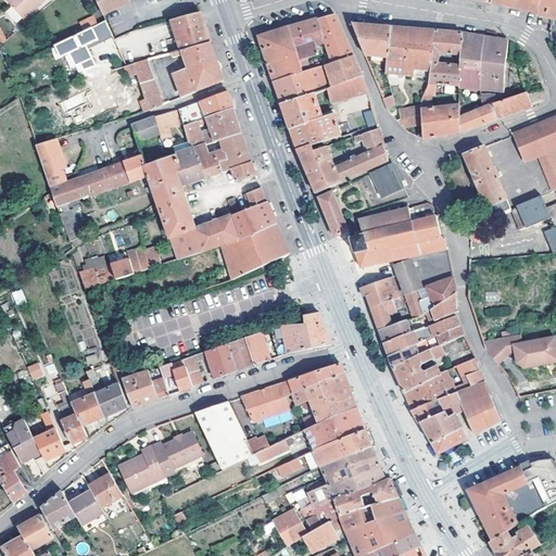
[(42,0),(5,0),(22,19),(42,0)]
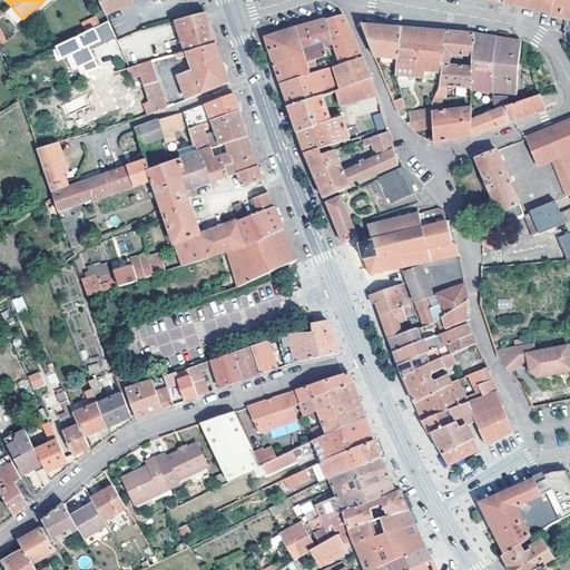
[(98,0),(105,13),(130,2),(129,0),(98,0)]
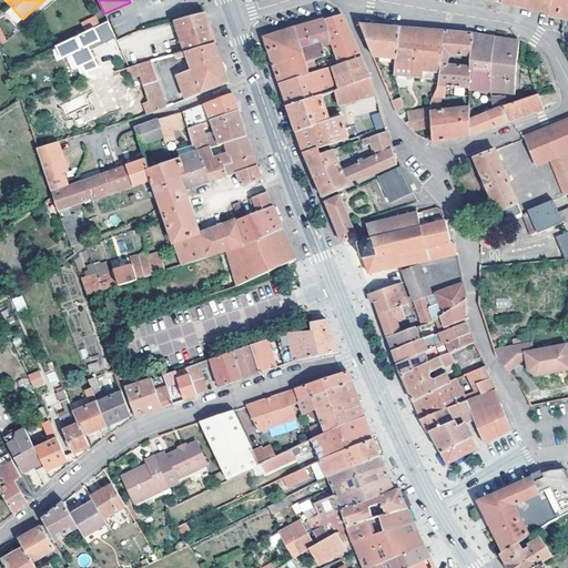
[(499,0),(499,1),(509,3),(523,7),(523,9),(536,11),(549,14),(551,0),(499,0)]
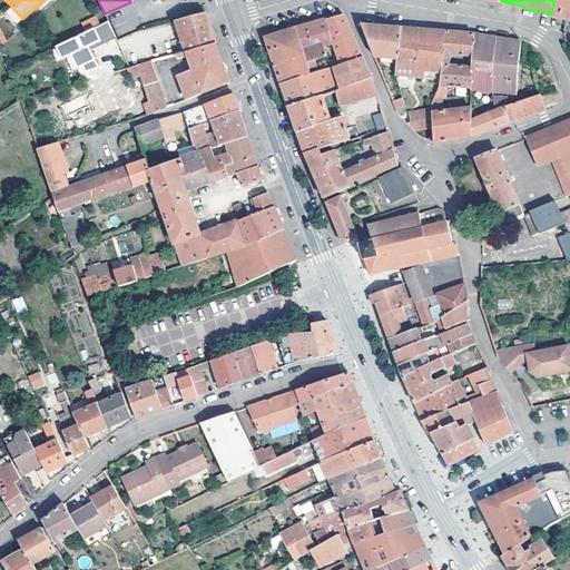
[(569,0),(553,0),(551,15),(569,18),(569,0)]
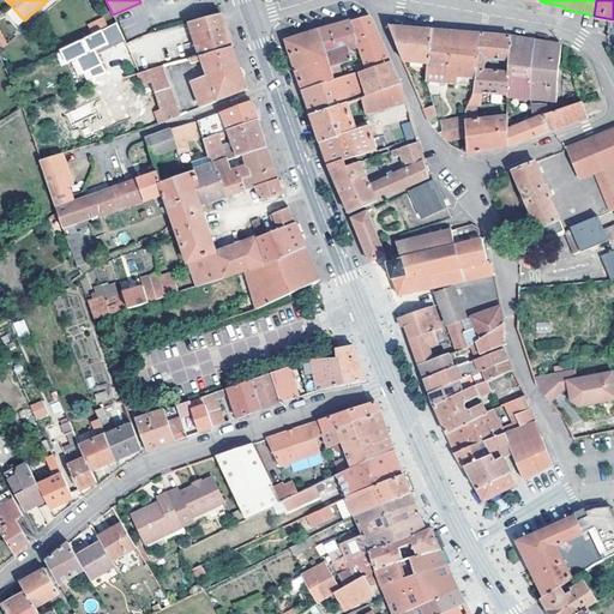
[(222,14),(190,23),(200,55),(233,47),(227,28),(222,14)]
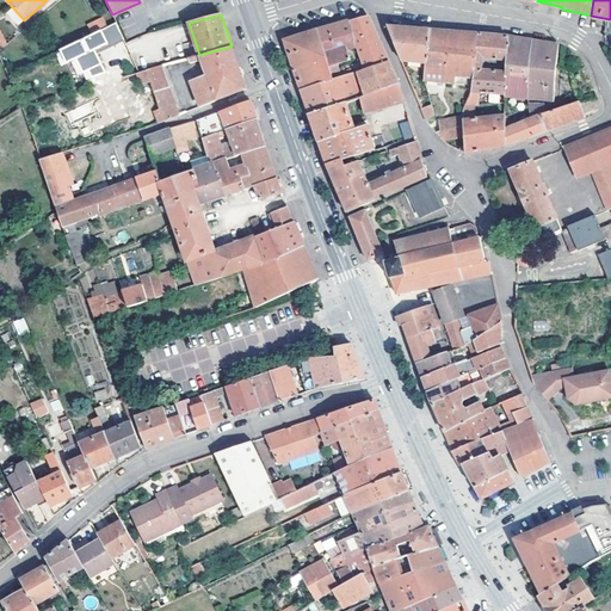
[(365,67),(387,60),(377,37),(366,14),(347,20),(357,43),(365,67)]
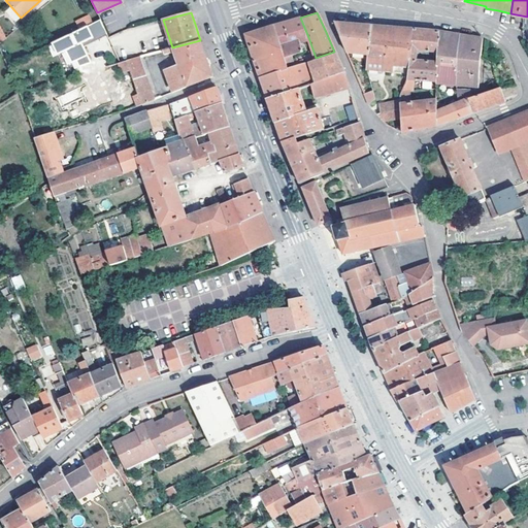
[(87,25),(92,22),(89,14),(75,21),(78,28),(87,25)]
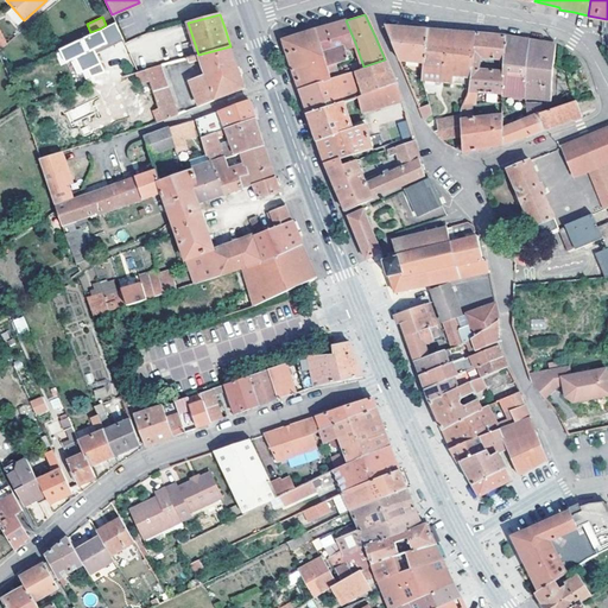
[(355,43),(346,20),(330,24),(316,27),(330,77),(349,71),(352,70),(344,45),(355,43)]
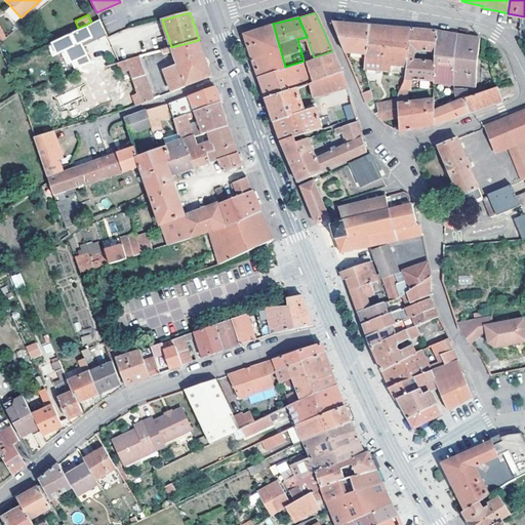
[(367,53),(369,25),(356,24),(332,22),(344,50),(367,53)]
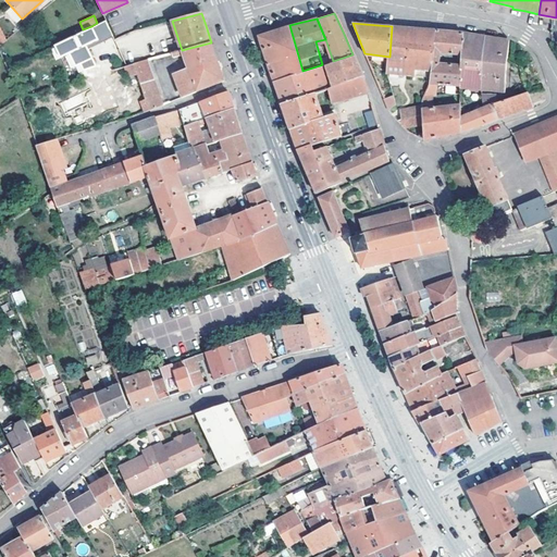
[(274,79),(302,71),(289,25),(259,35),(262,45),(270,69),(274,79)]
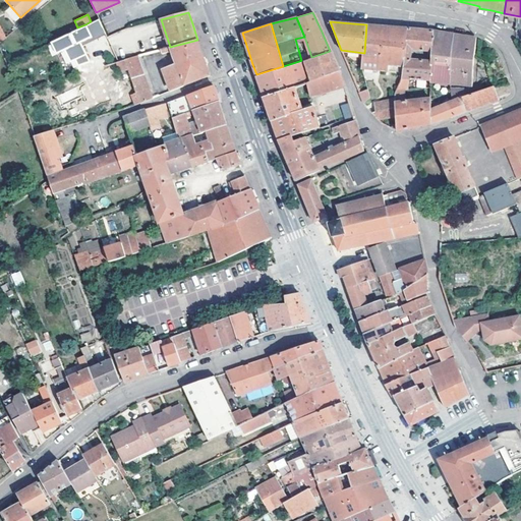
[(77,27),(50,42),(55,52),(63,49),(69,60),(73,58),(76,64),(88,60),(80,45),(79,42),(81,41),(91,36),(85,24),(77,27)]
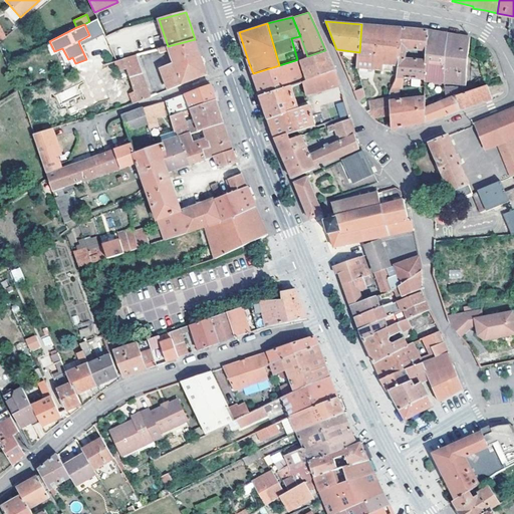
[(399,57),(400,47),(403,27),(375,25),(361,24),(359,52),(357,66),(396,70),(397,71),(399,57)]
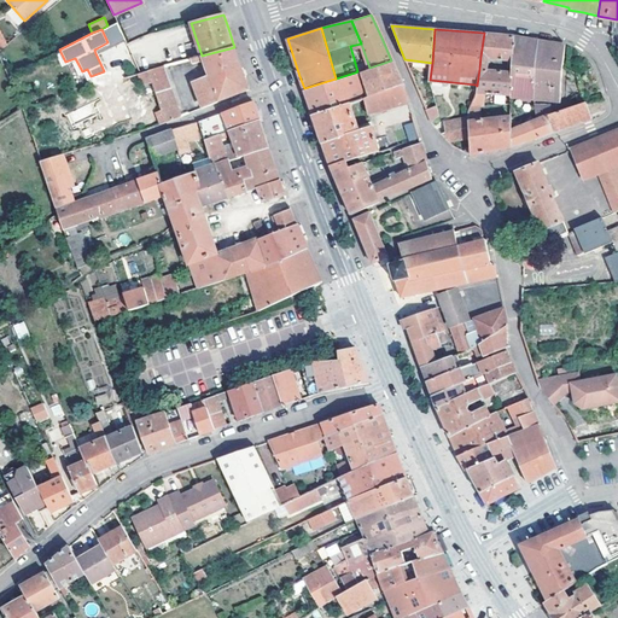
[(507,94),(513,35),(499,34),(484,33),(481,57),(503,59),(502,70),(479,69),(477,86),(476,92),(483,93),(507,94)]
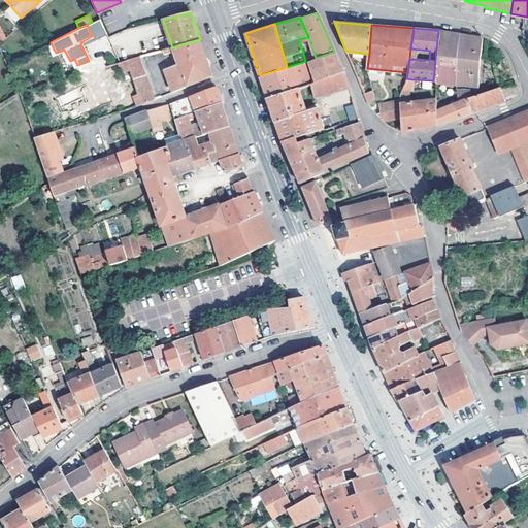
[(446,31),(438,30),(433,80),(455,81),(460,33),(446,31)]
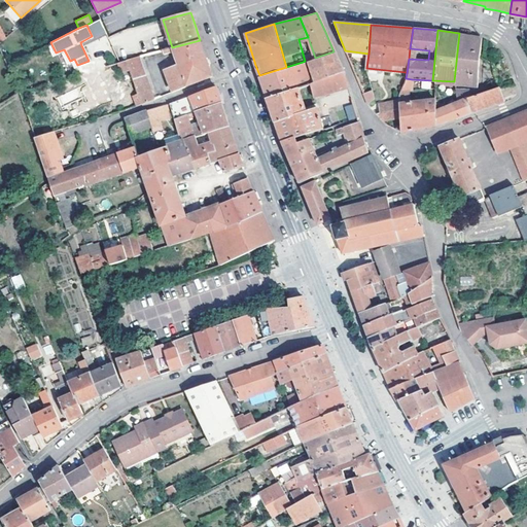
[(115,33),(108,37),(113,46),(120,42),(115,33)]
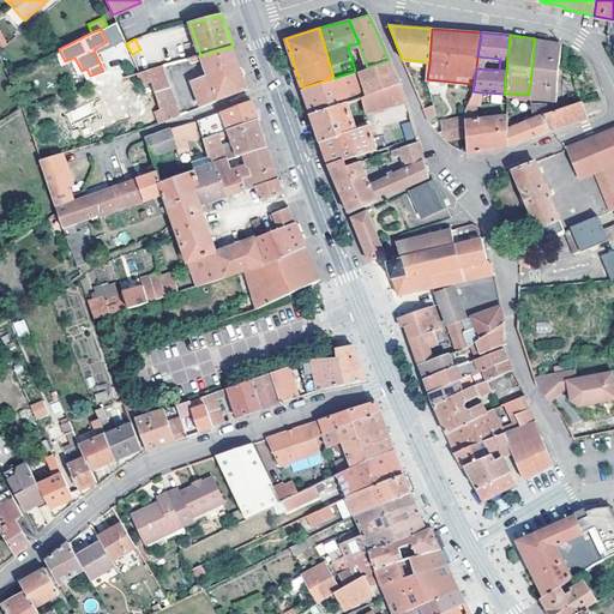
[(547,41),(535,38),(529,95),(554,97),(561,43),(547,41)]
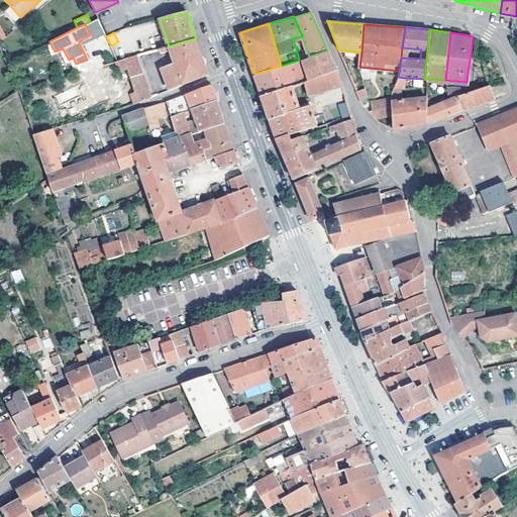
[(169,46),(161,48),(162,53),(171,49),(175,63),(162,68),(169,89),(208,74),(196,39),(169,46)]
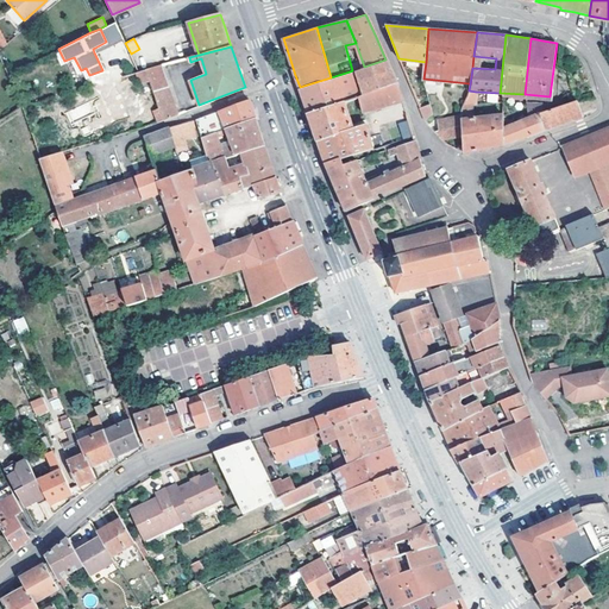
[(385,60),(364,67),(357,69),(364,93),(396,82),(385,60)]
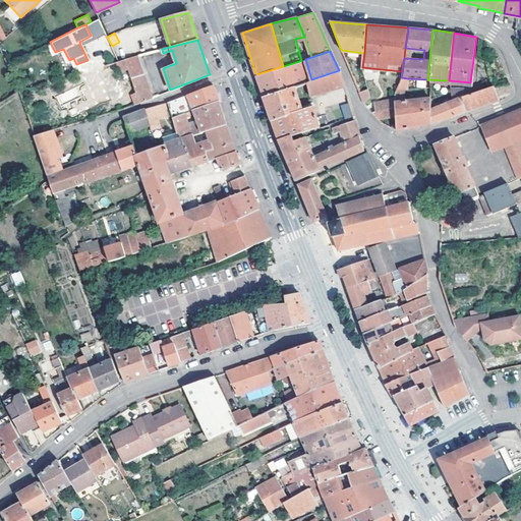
[(151,97),(138,55),(116,61),(119,72),(127,69),(135,94),(131,94),(134,104),(151,97)]
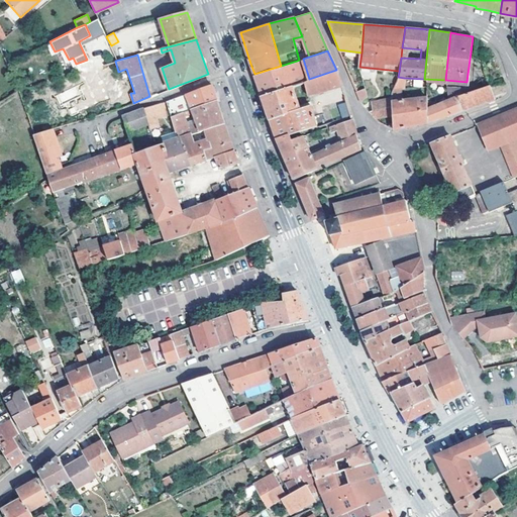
[(281,66),(254,74),(257,82),(262,94),(292,84),(304,81),(304,80),(297,61),(281,66)]
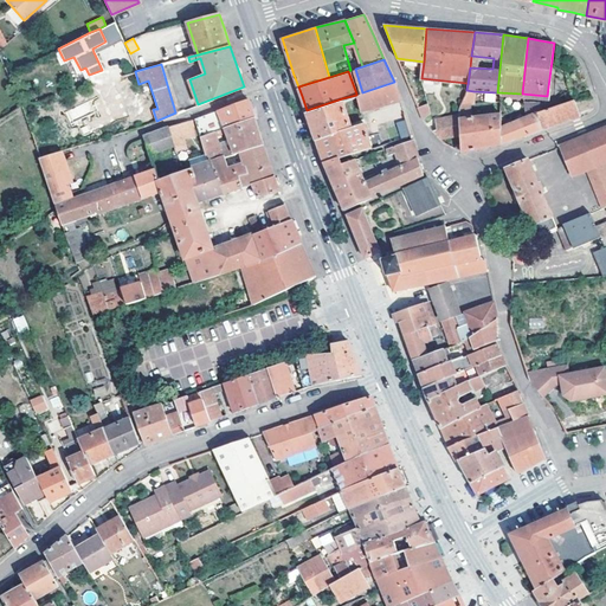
[(400,101),(394,82),(362,92),(356,94),(356,95),(361,110),(400,101)]
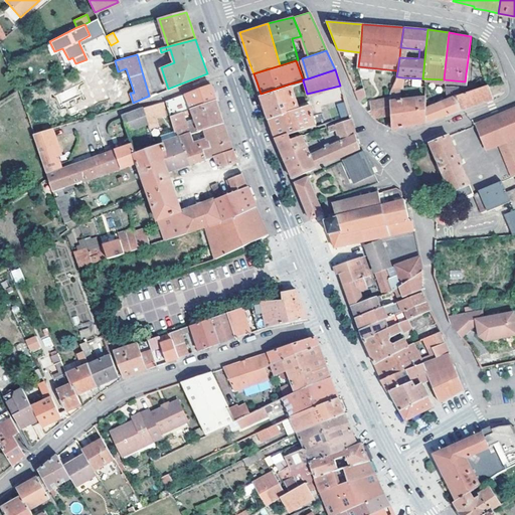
[(352,71),(348,73),(359,102),(364,96),(362,88),(357,90),(352,71)]
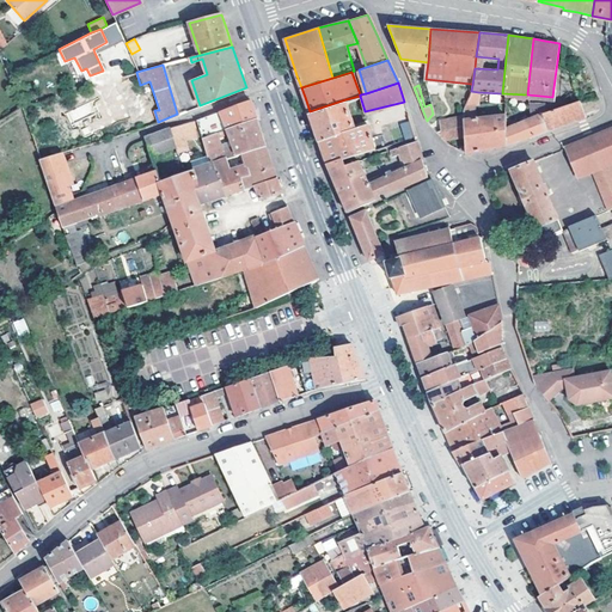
[(478,92),(471,91),(466,105),(477,104),(478,92)]
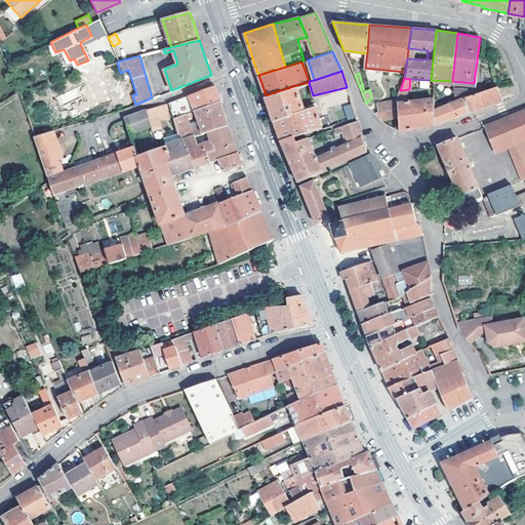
[(296,85),(266,95),(270,108),(277,129),(280,139),(294,135),(321,127),(313,99),(301,104),(296,85)]
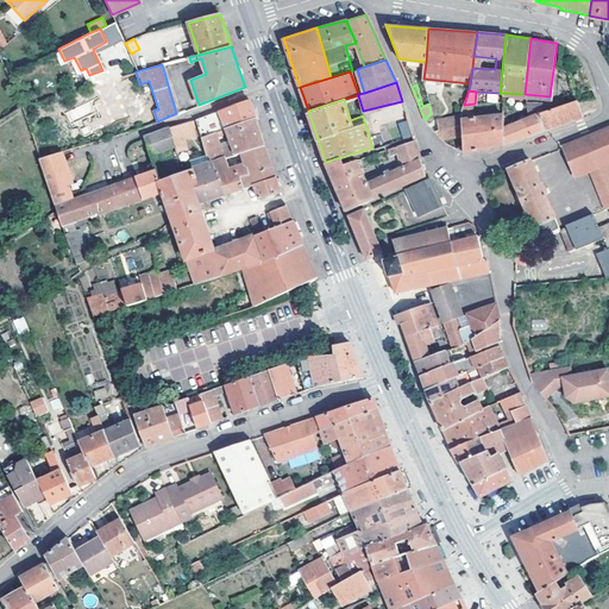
[(219,111),(225,129),(256,119),(252,110),(249,100),(219,111)]
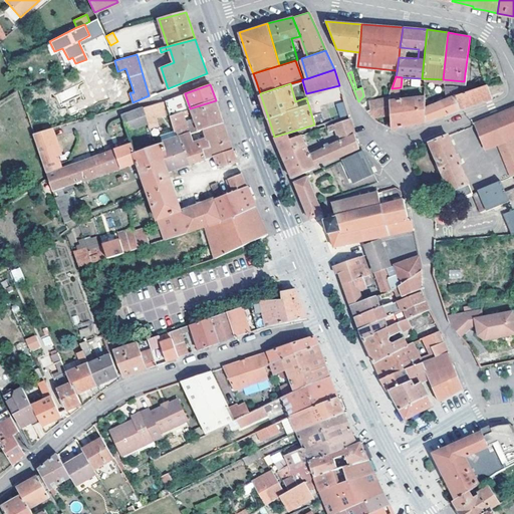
[(424,105),(425,121),(492,97),(488,84),(458,94),(445,98),(424,105)]
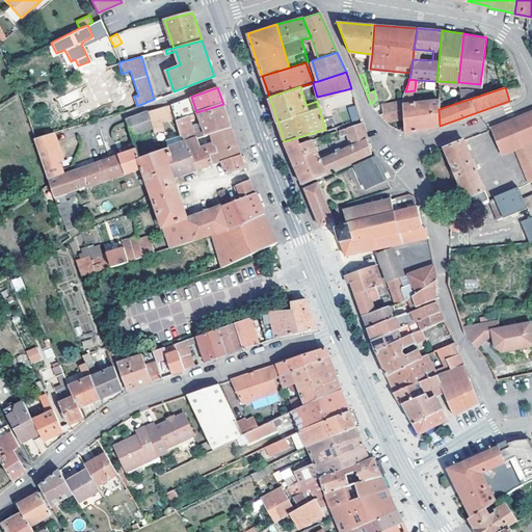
[(472,87),(459,88),(460,102),(474,98),(472,87)]
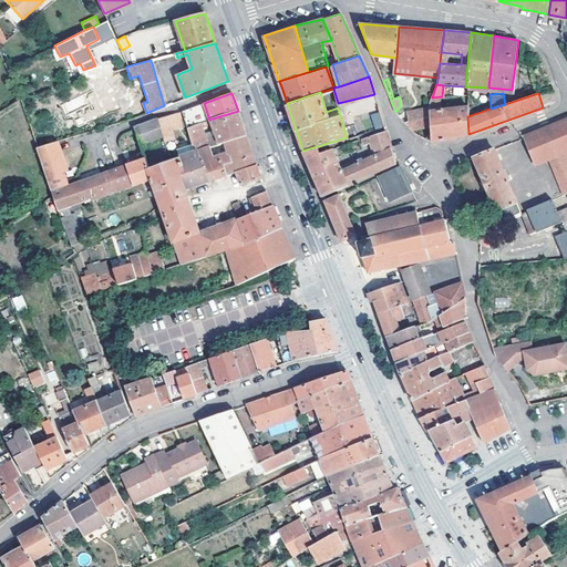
[(358,99),(359,112),(375,111),(374,98),(358,99)]
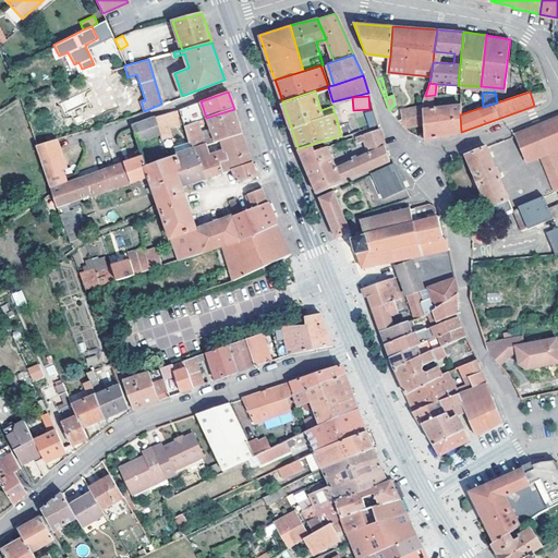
[(206,118),(201,101),(189,107),(193,122),(198,121),(206,118)]
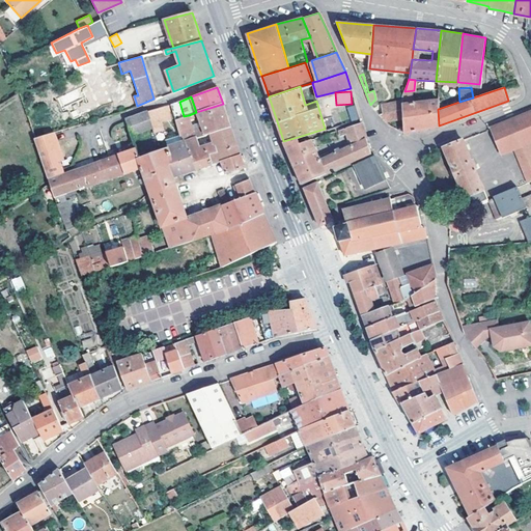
[(437,99),(402,106),(402,111),(380,114),(385,119),(403,117),(404,132),(421,129),(439,126),(438,109),(437,99)]
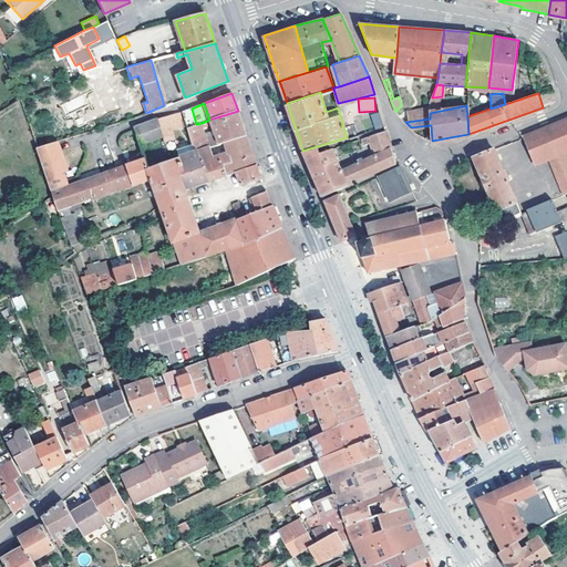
[(182,112),(186,127),(196,124),(192,109),(182,112)]
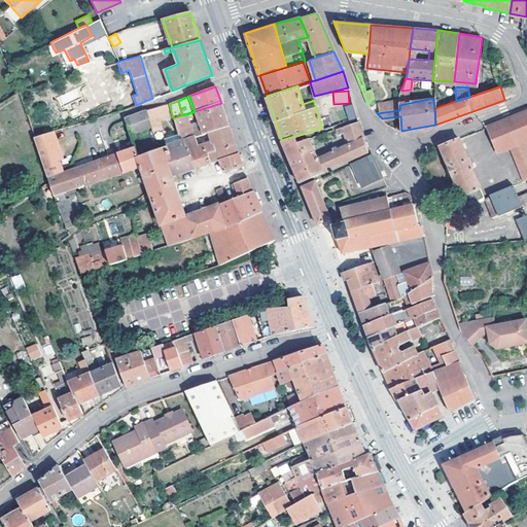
[(399,101),(369,105),(377,113),(399,110),(399,105),(399,101)]
